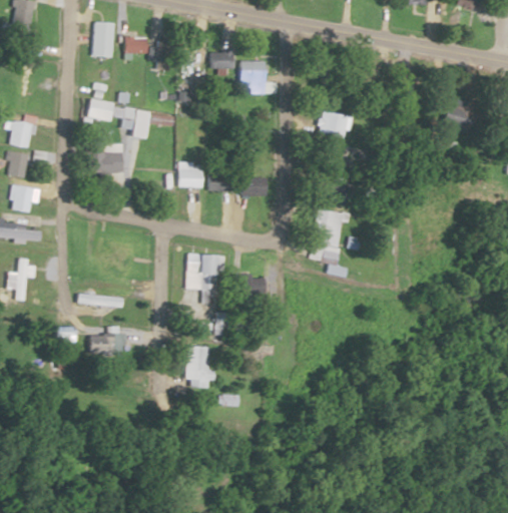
[(13,0),(13,34),(32,34),(32,0),(13,0)]
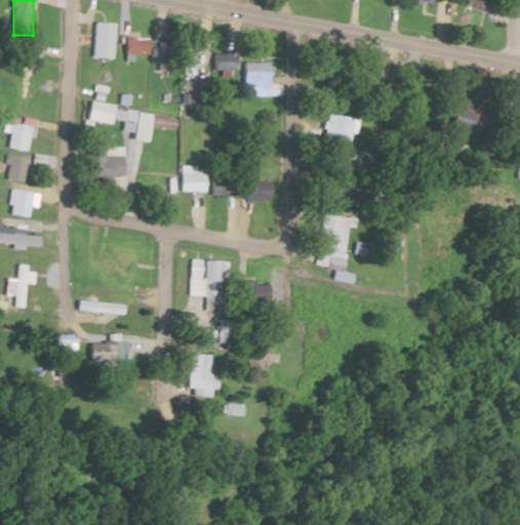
[(116,57),(117,23),(96,23),(95,57),(116,57)]
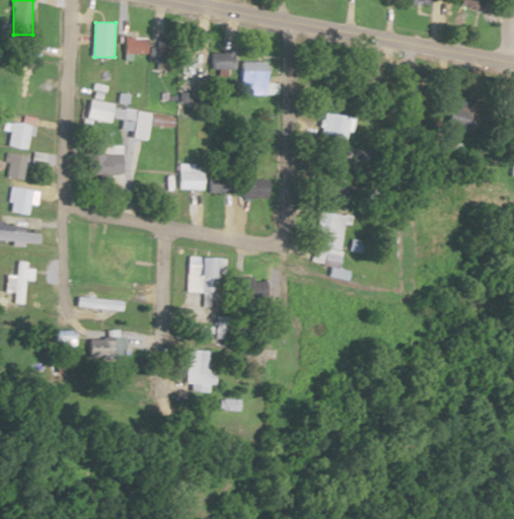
[(149,38),(125,38),(125,54),(149,54),(149,38)]
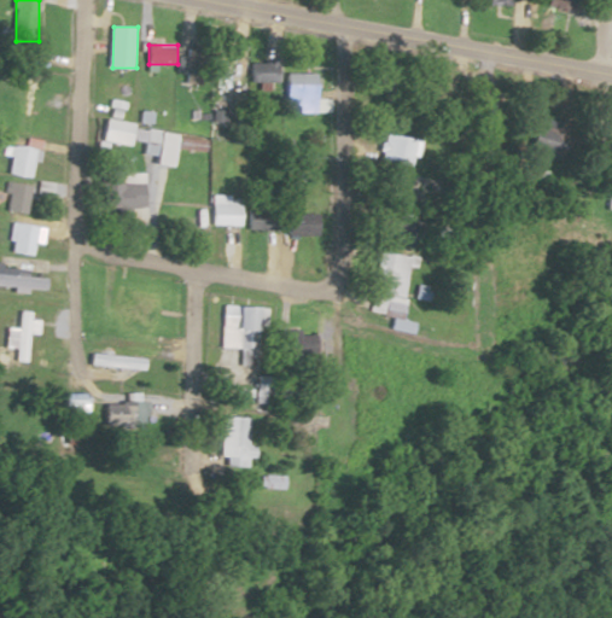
[(239,92),(240,50),(222,50),(221,92),(239,92)]
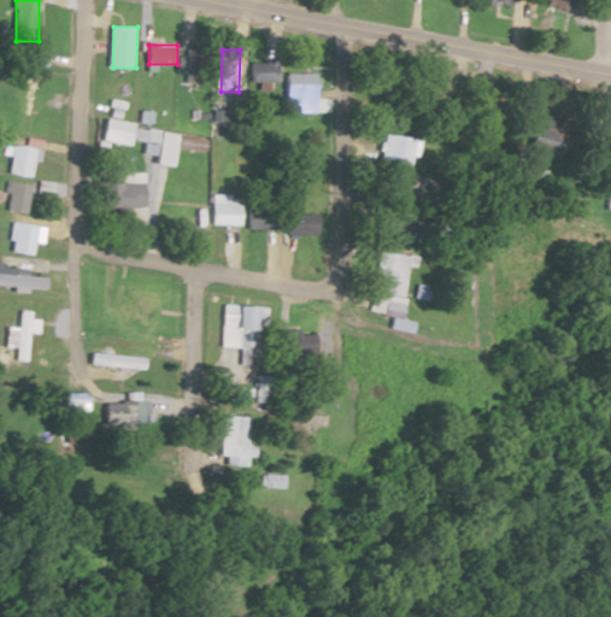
[(278,60),(253,60),(253,83),(278,83),(278,60)]
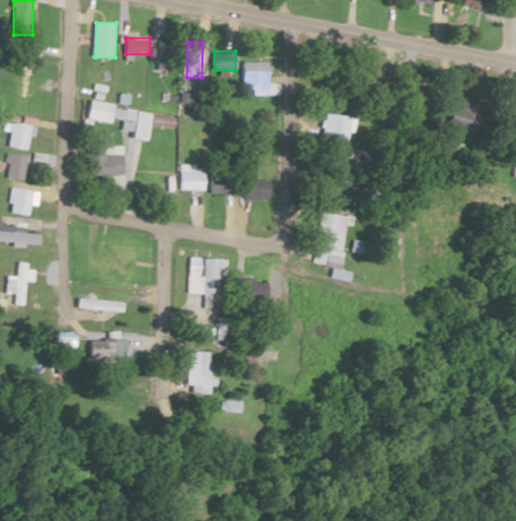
[(268,95),(268,61),(244,61),(244,95),(268,95)]
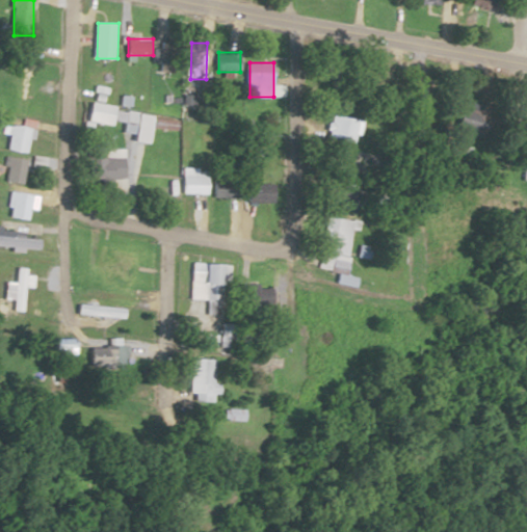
[(457,123),(483,135),(494,112),(469,101),(457,123)]
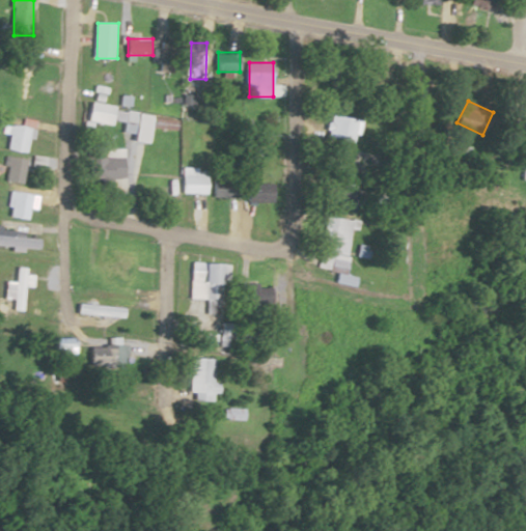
[(154,114),(92,104),(90,120),(126,127),(125,133),(136,135),(134,142),(149,144),(154,114)]
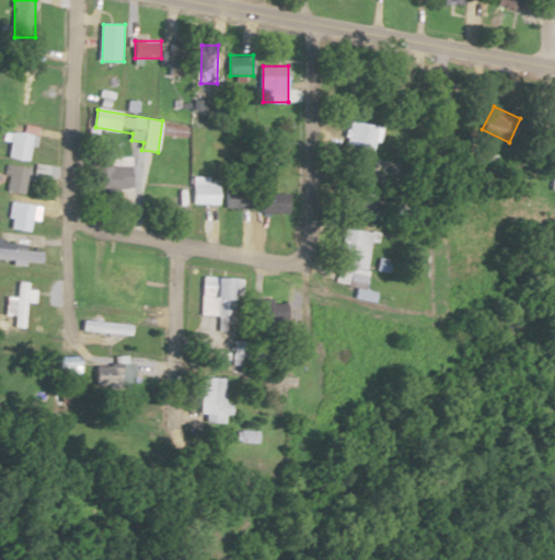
[(380,154),(384,127),(355,121),(350,149),(380,154)]
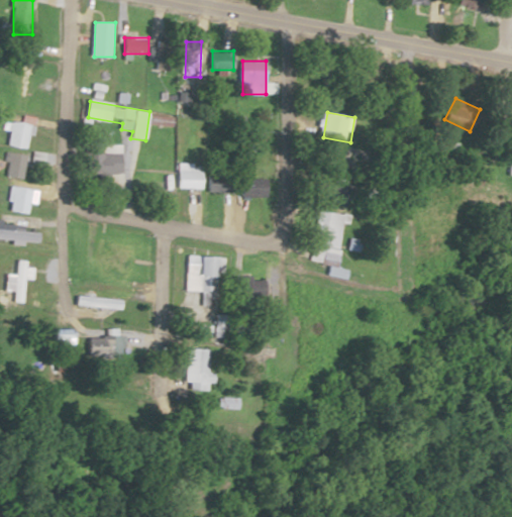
[(30,124),(12,123),(7,178),(25,179),(30,124)]
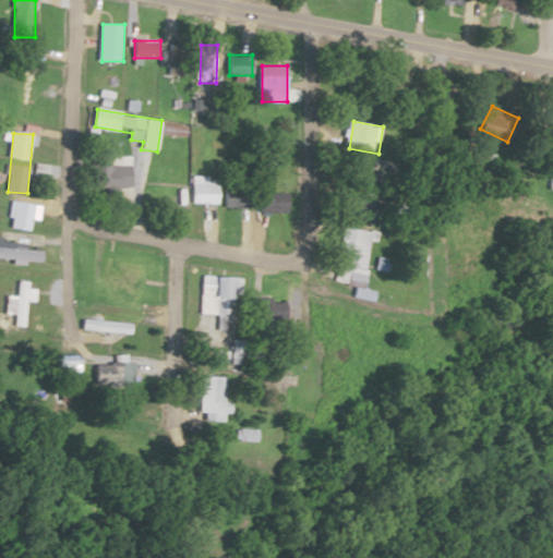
[(133,191),(133,157),(94,157),(94,191),(133,191)]
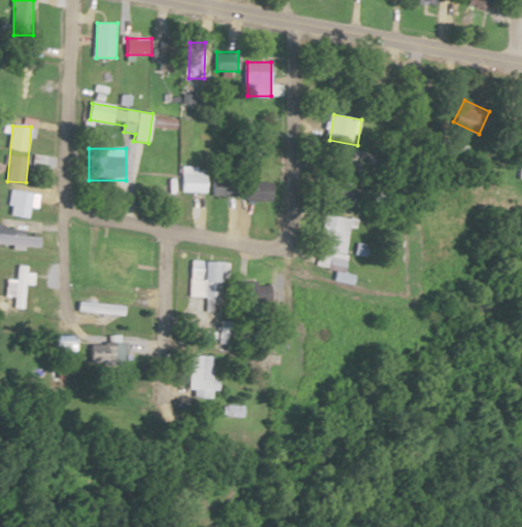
[(207,168),(183,168),(183,191),(207,191),(207,168)]
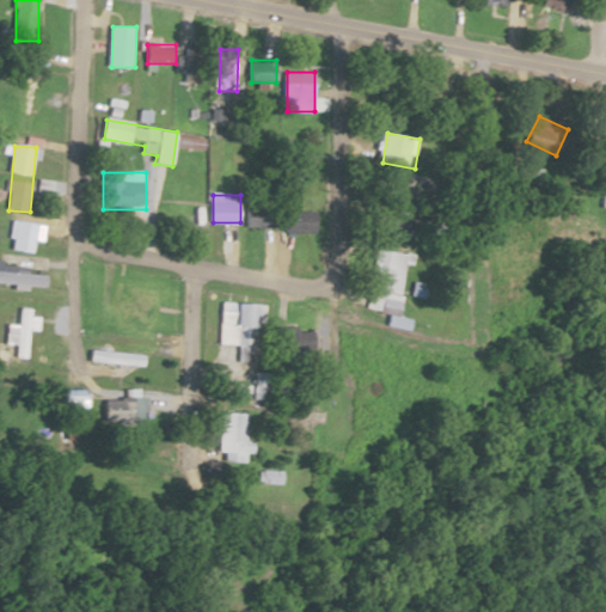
[(249,227),(268,227),(268,209),(249,209),(249,227)]
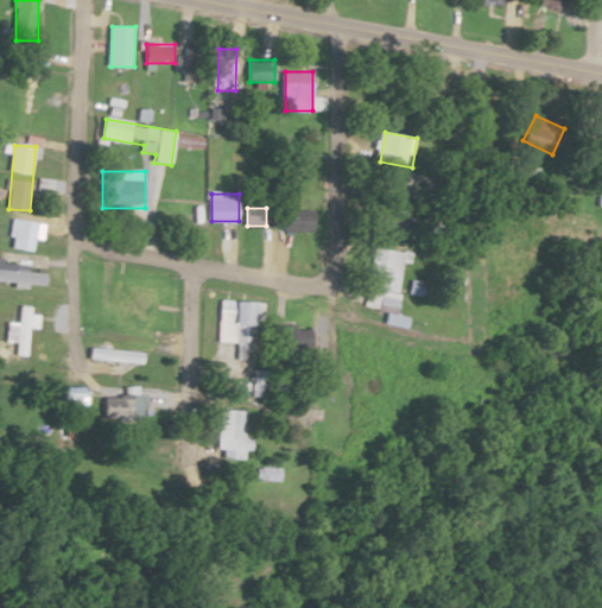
[(375,236),(406,236),(406,216),(375,216),(375,236)]
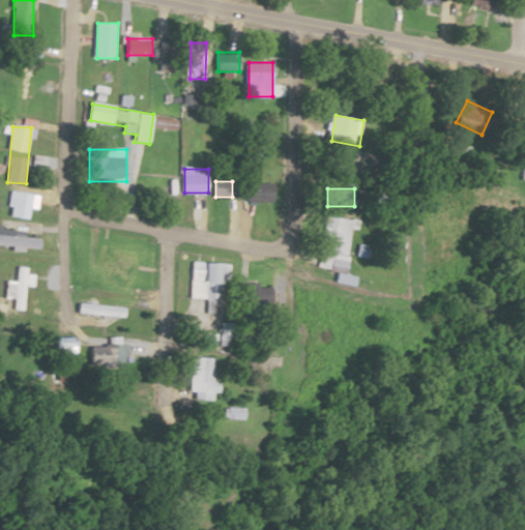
[(11,217),(30,219),(33,194),(15,192),(11,217)]
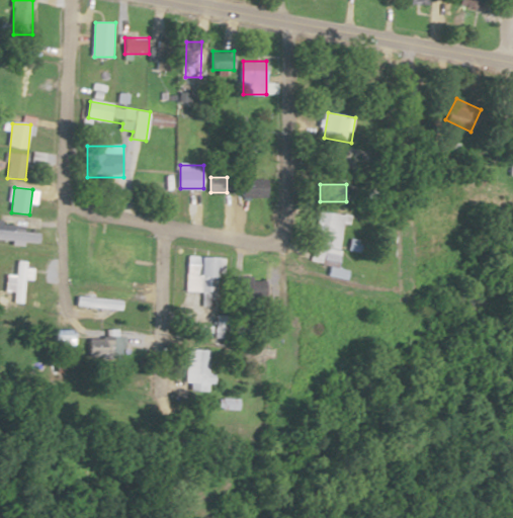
[(344,214),(321,211),(316,248),(323,249),(322,259),(315,258),(314,262),(339,265),(344,214)]
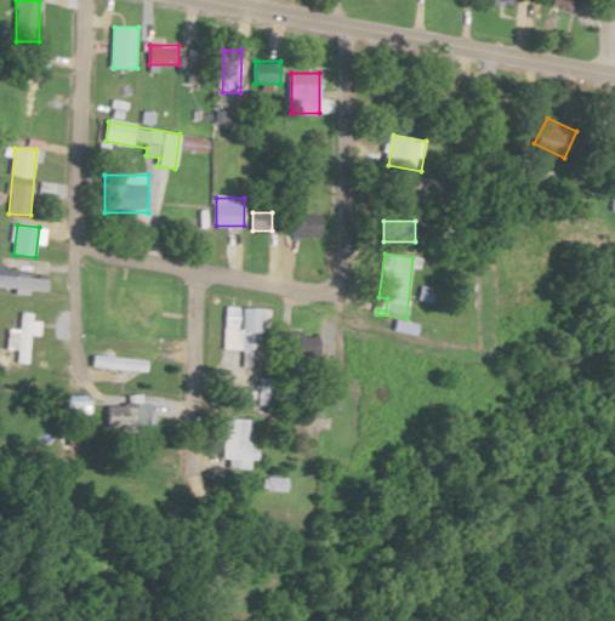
[(0,286),(49,292),(51,279),(29,278),(30,269),(0,266),(0,286)]
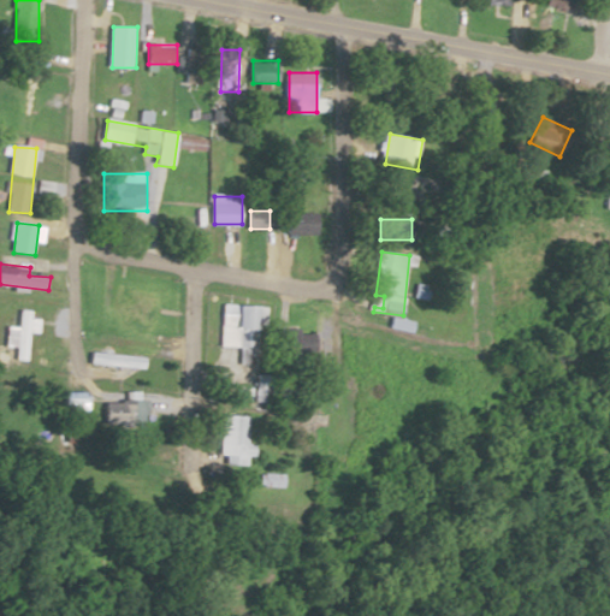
[(157,332),(159,295),(118,291),(117,315),(138,317),(137,331),(157,332)]
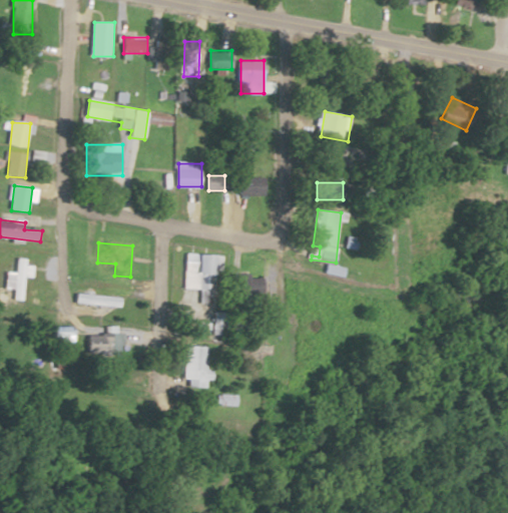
[(17,298),(27,299),(29,250),(19,250),(17,298)]
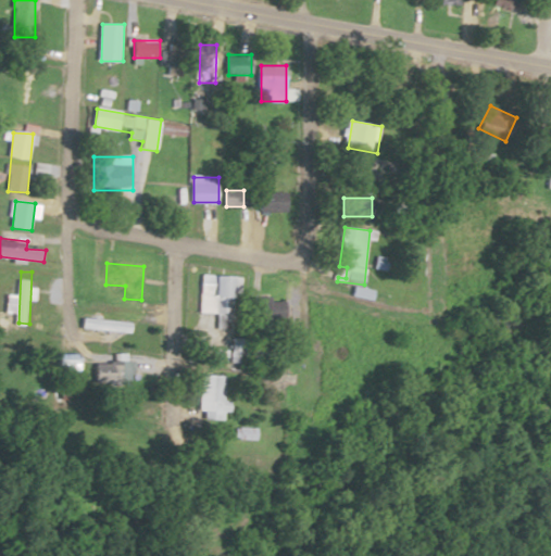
[(202,314),(235,314),(236,276),(202,276),(202,314)]
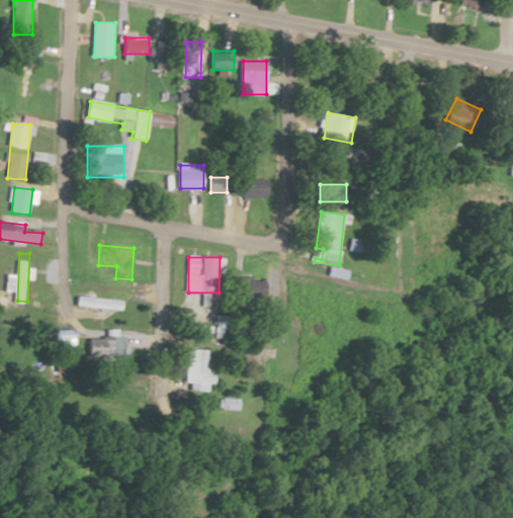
[(99,299),(79,298),(79,306),(99,307),(99,299)]
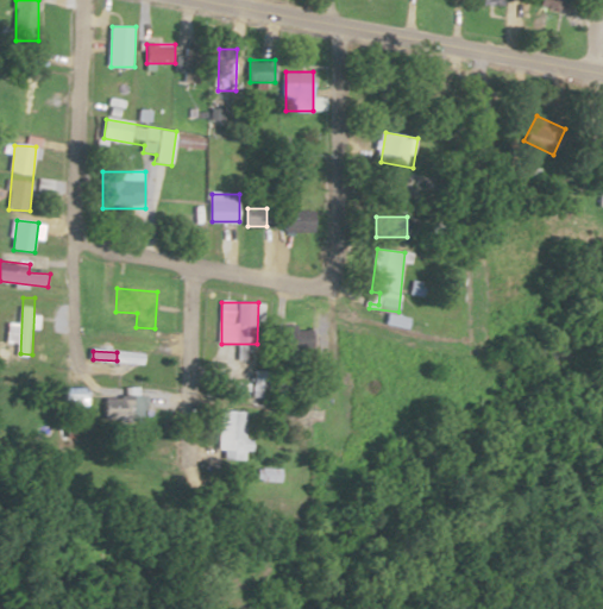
[(110,395),(110,421),(145,421),(145,395),(110,395)]
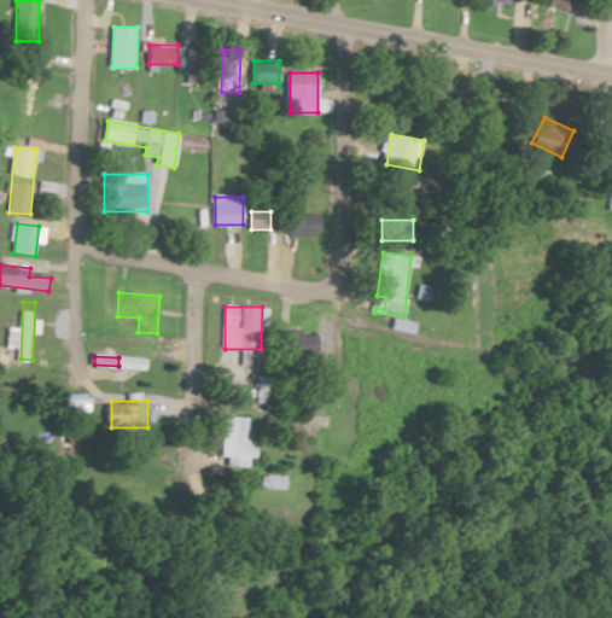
[(250,418),(223,418),(223,460),(250,460),(250,418)]
